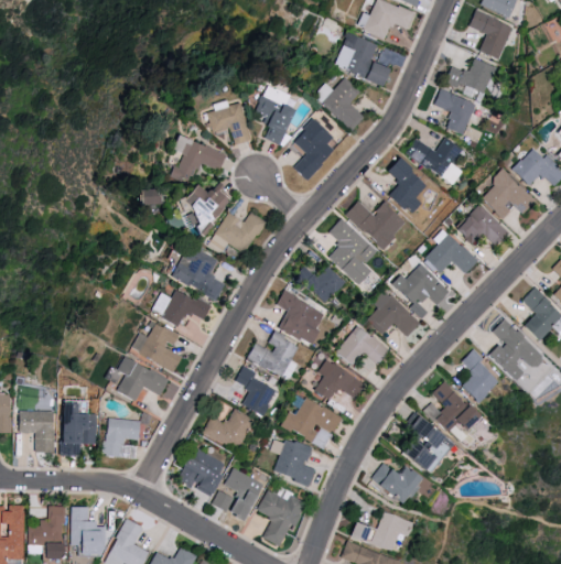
[(414,12),(381,0),(375,0),(369,15),(362,12),(356,28),(386,39),(392,23),(408,30),(414,12)]
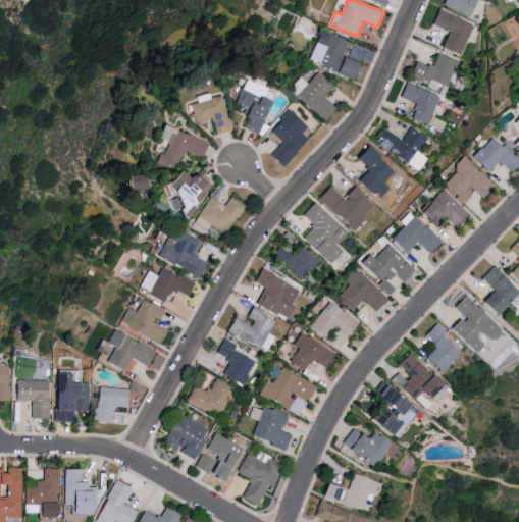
[(444,0),(443,4),(471,16),(477,0),(444,0)]
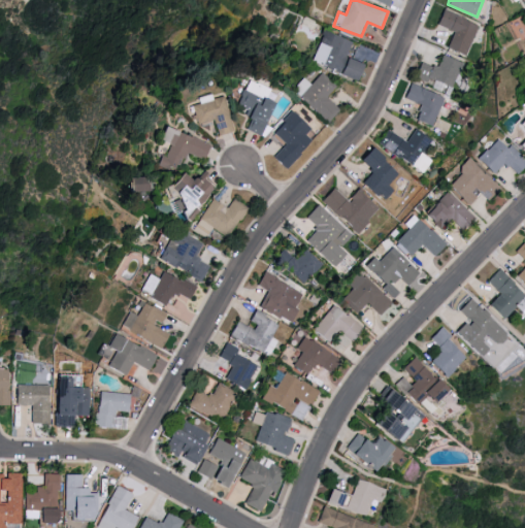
[(438,26),(455,31),(449,50),(468,57),(480,24),(444,10),(438,26)]
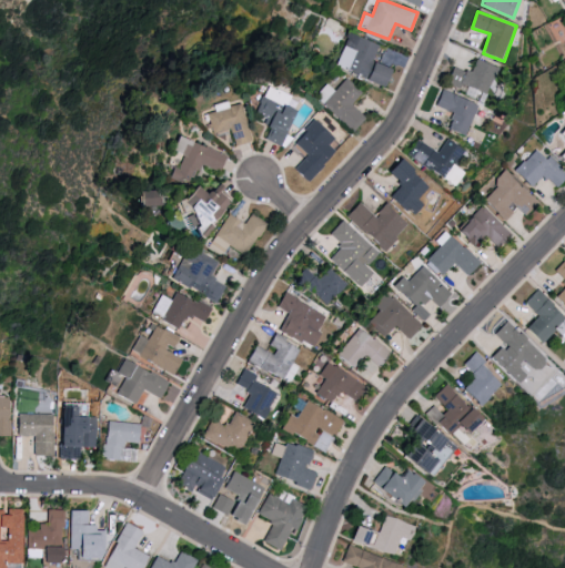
[(336,69),(384,84),(390,69),(374,63),(381,43),(349,33),(336,69)]
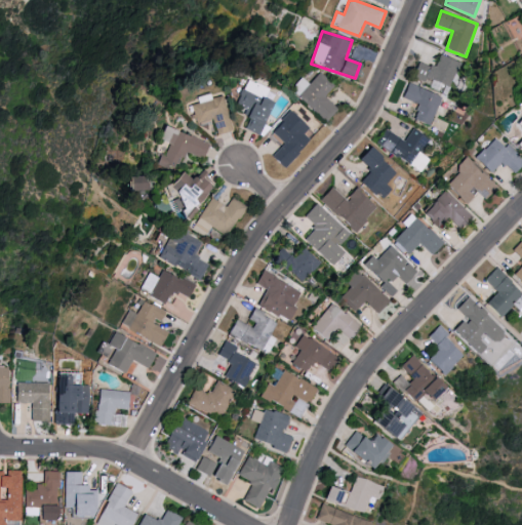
[(437,68),(418,62),(414,79),(427,82),(428,79),(452,87),(460,62),(440,55),(437,68)]
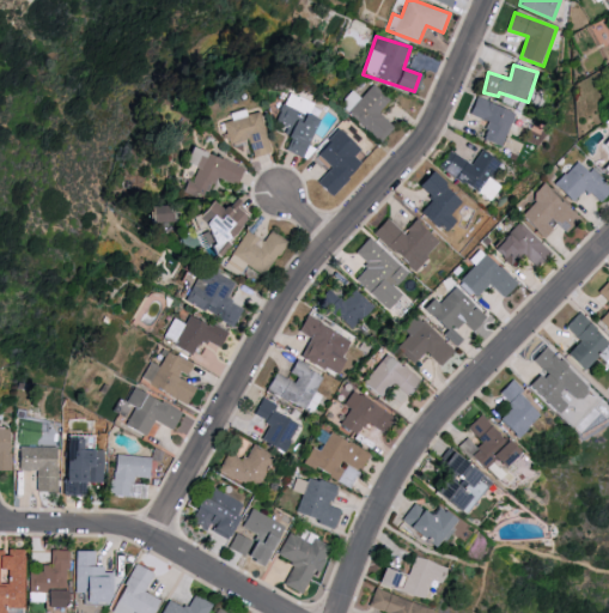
[(363,98),(353,90),(340,104),(382,143),(396,128),(379,113),(393,99),(375,84),(363,98)]
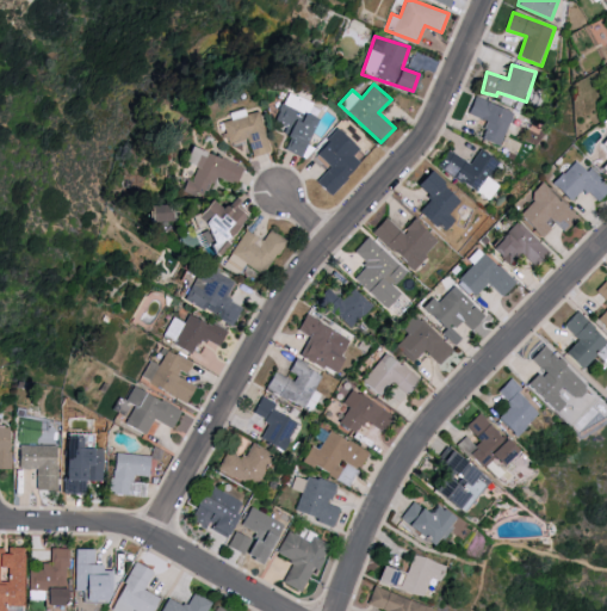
[(286,150),(302,156),(322,106),(289,93),(277,122),(290,128),(286,137),(291,140),(286,150)]
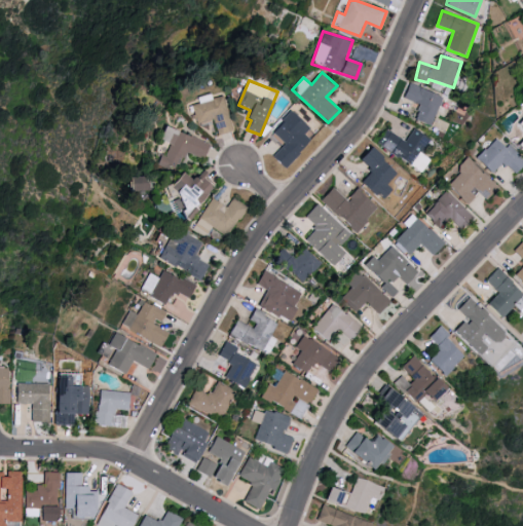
[(432,126),(443,98),(410,83),(404,98),(420,105),(415,119),(432,126)]
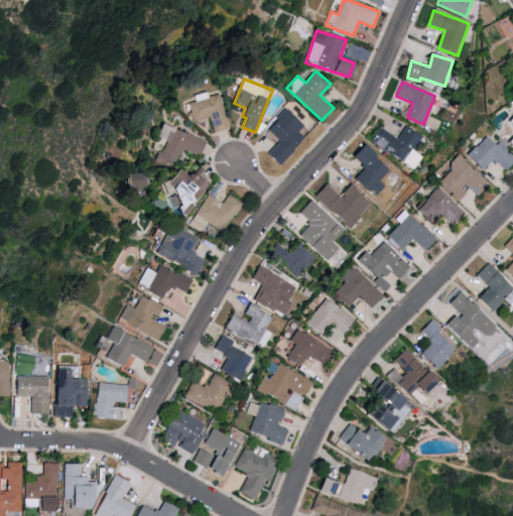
[(221,94),(210,97),(209,94),(189,99),(195,121),(210,117),(214,133),(230,129),(221,94)]
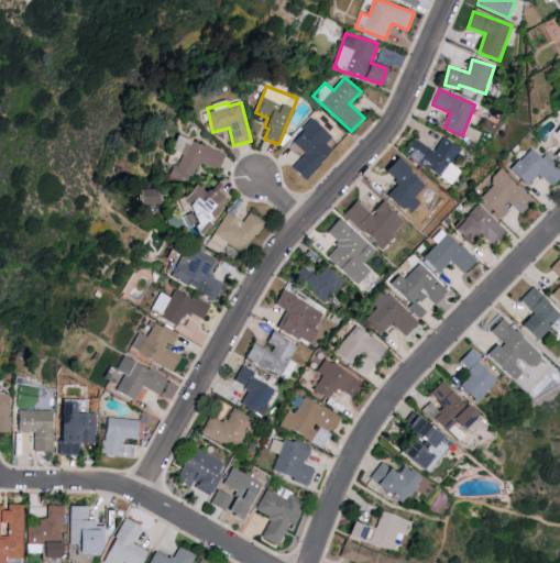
[(332,138),(313,119),(293,141),(307,154),(293,168),(306,179),(333,150),(327,143),(332,138)]
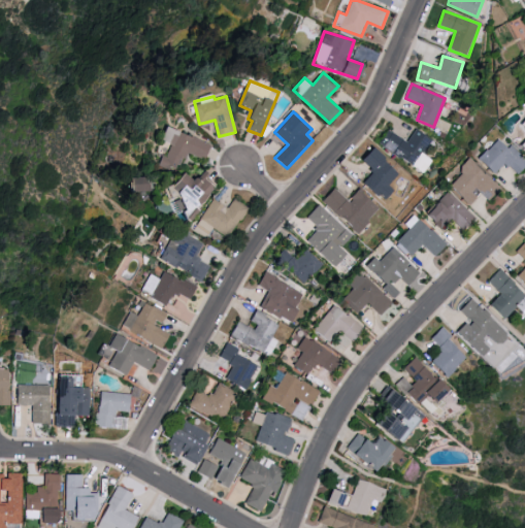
[(186,152),(206,160),(211,144),(164,127),(159,141),(171,145),(167,156),(162,155),(158,165),(177,172),(186,152)]
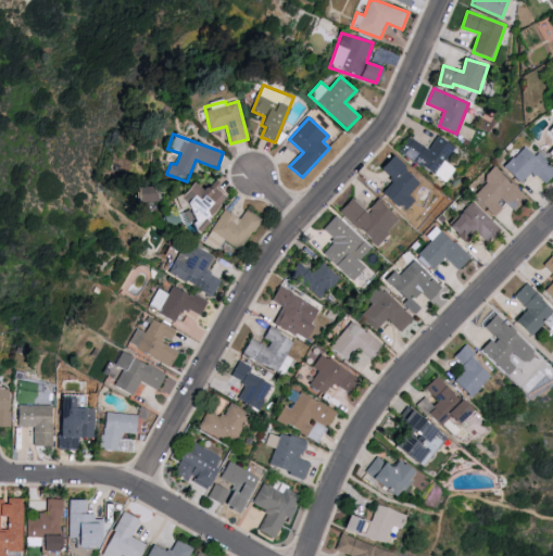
[(429,149),(409,136),(399,152),(449,184),(457,168),(449,163),(457,149),(438,137),(429,149)]
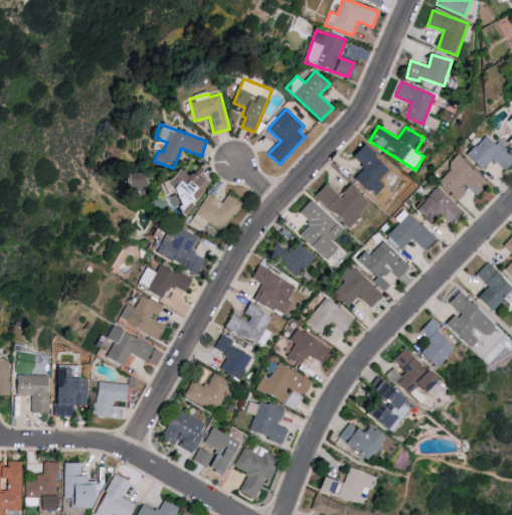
[(467,156),(483,170),(493,159),(506,171),(511,164),(511,152),(500,141),(496,145),(486,135),(467,156)]
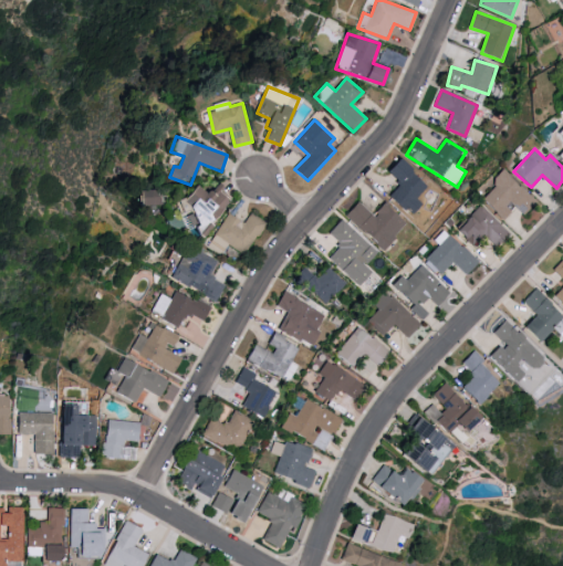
[(424,203),(418,198),(429,187),(398,158),(385,171),(399,185),(391,196),(413,216),(424,203)]
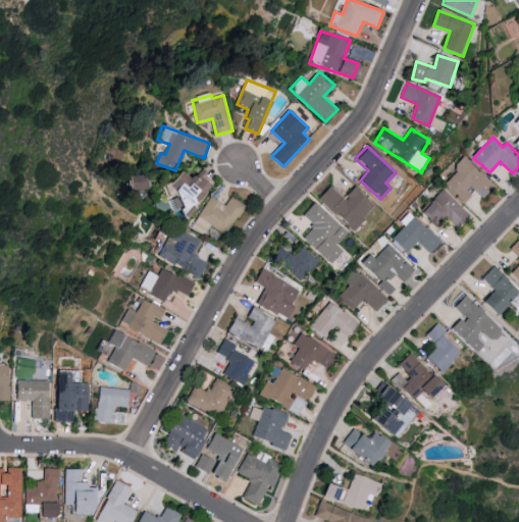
[(446,184),(465,203),(475,193),(477,196),(484,189),(489,194),(496,187),(465,156),(453,167),(457,172),(446,184)]
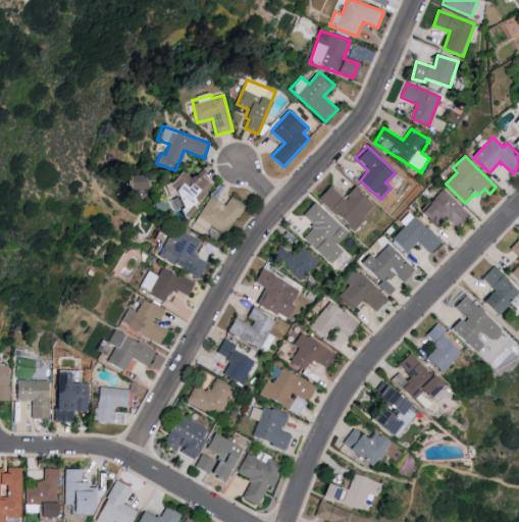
[(165,189),(188,207),(210,180),(199,170),(192,180),(179,170),(165,189)]
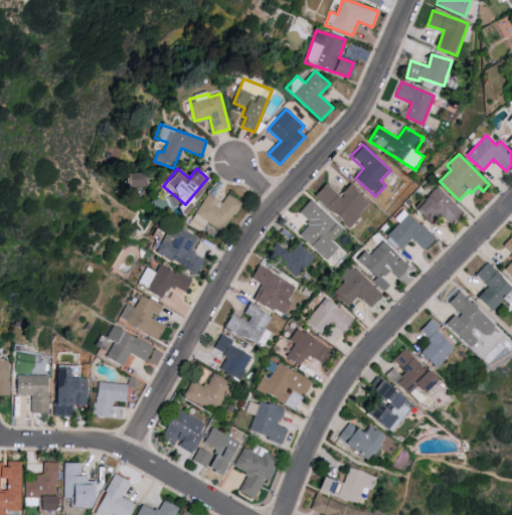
[(127,188),(145,187),(144,173),(127,174),(127,188)]
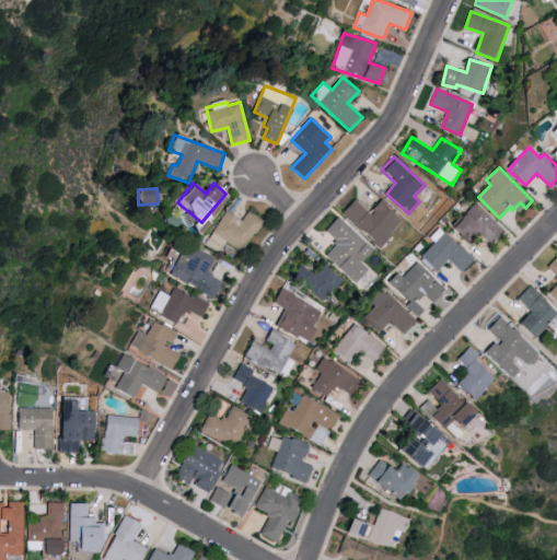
[(382,201),(371,213),(356,199),(343,213),(380,247),(404,221),(382,201)]
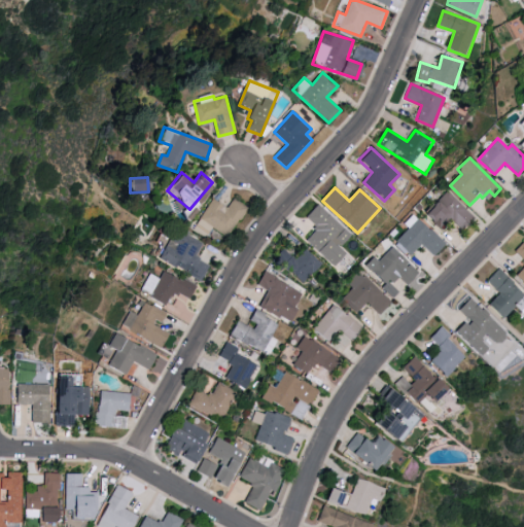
[(425,215),(442,230),(452,218),(463,229),(476,215),(448,190),(425,215)]
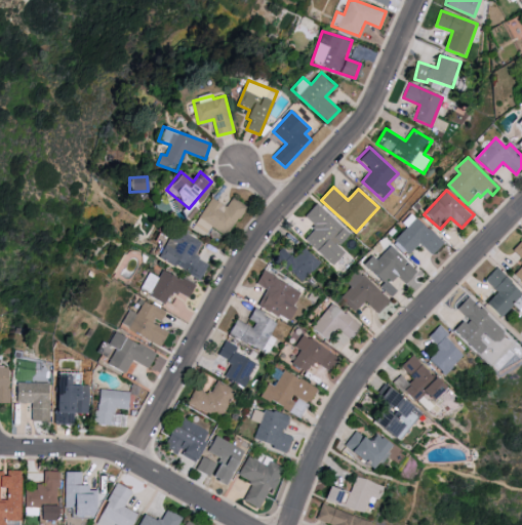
[(212,199),(200,218),(228,237),(247,207),(234,198),(227,208),(212,199)]
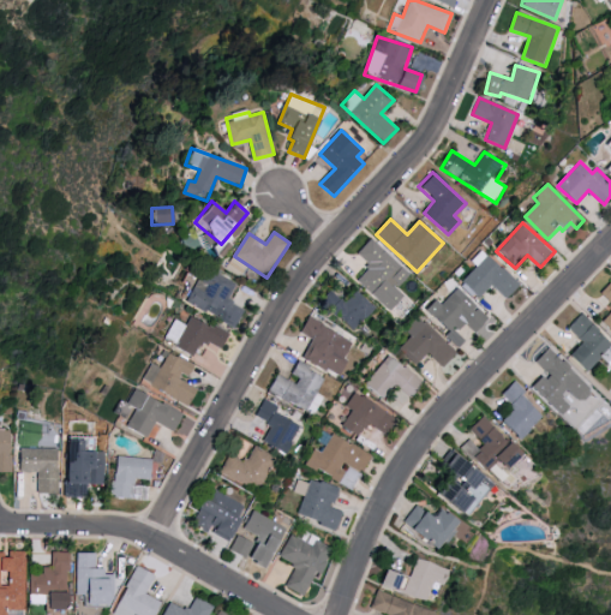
[(358,254),(371,264),(357,281),(390,311),(405,296),(397,288),(411,274),(372,238),(358,254)]
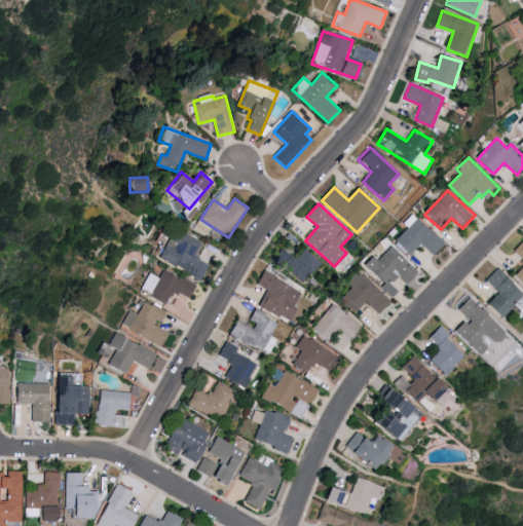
[(446,243),(420,217),(396,240),(410,256),(422,243),(435,256),(446,243)]
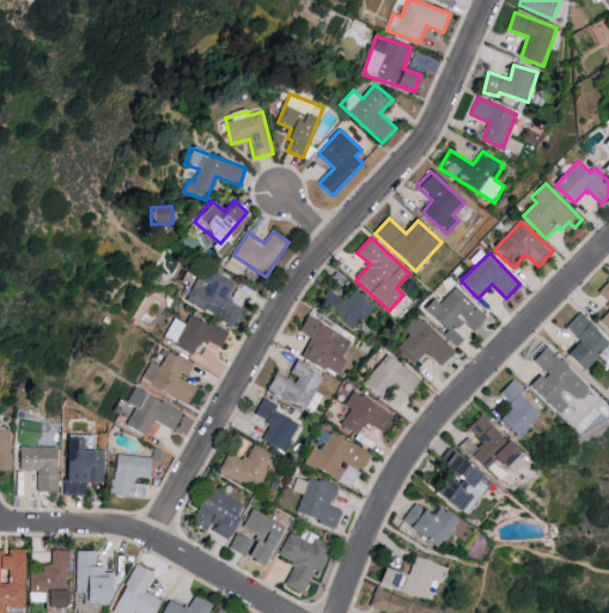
[(227,299),(236,281),(202,266),(186,303),(235,326),(244,308),(227,299)]
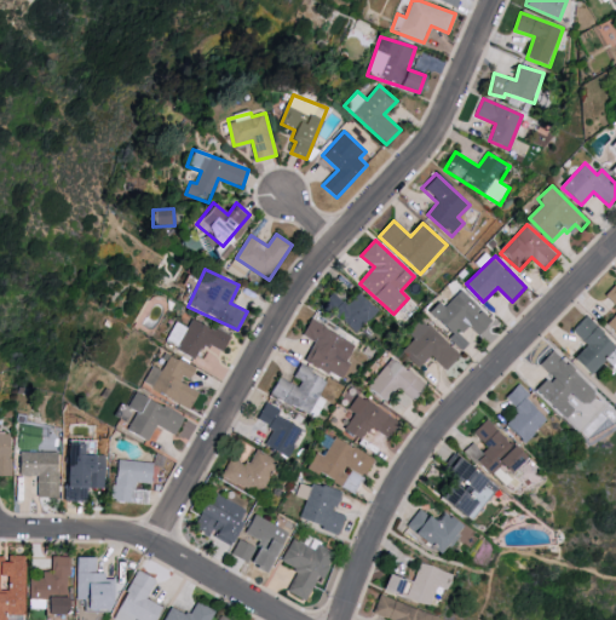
[(481,336),(494,321),(462,290),(445,306),(439,302),(429,314),(465,349),(471,343),(461,334),(470,326),(481,336)]
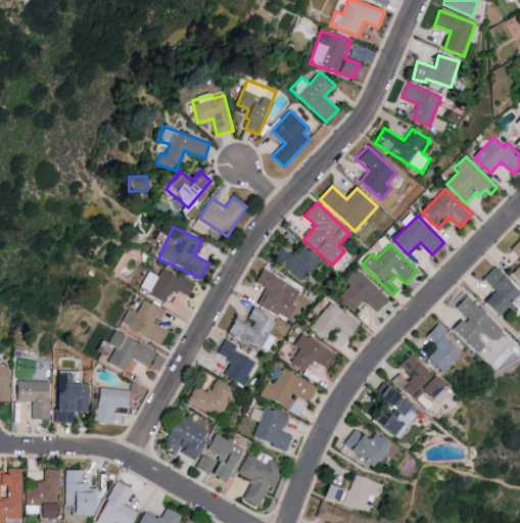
[(321,263),(304,247),(294,257),(282,246),(273,256),(300,283),(321,263)]
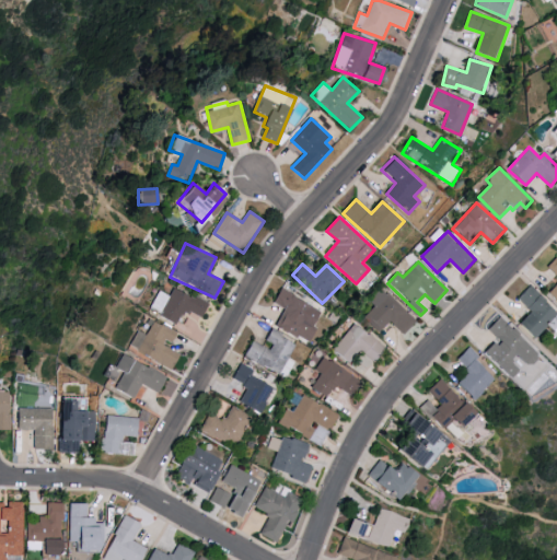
[(556,310),(531,287),(519,300),(532,312),(520,325),(535,339),(548,325),(556,331),(556,310)]
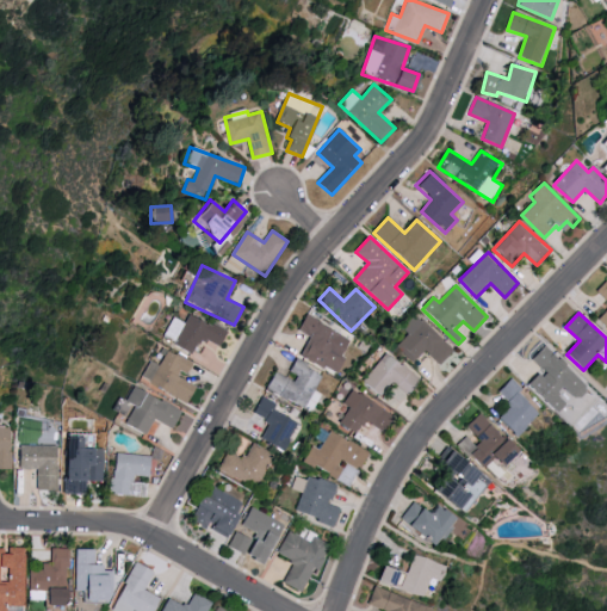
[(227,332),(189,314),(184,323),(172,318),(163,335),(174,340),(172,345),(192,356),(200,338),(220,347),(227,332)]
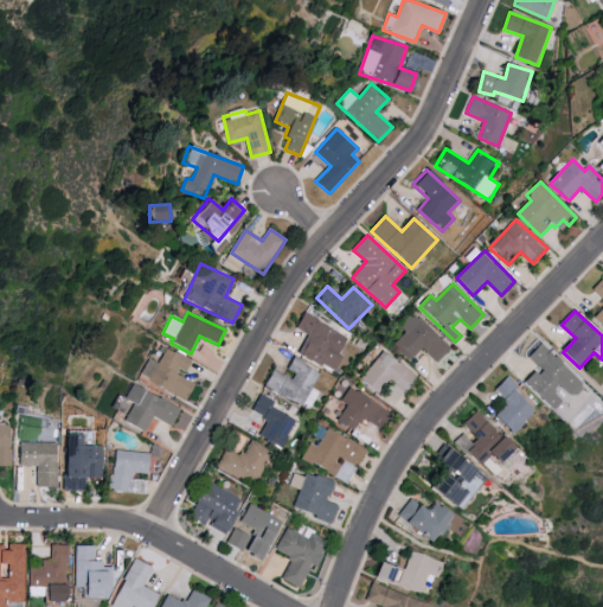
[(411,360),(423,349),(438,363),(453,349),(415,312),(401,327),(405,332),(393,345),(411,360)]
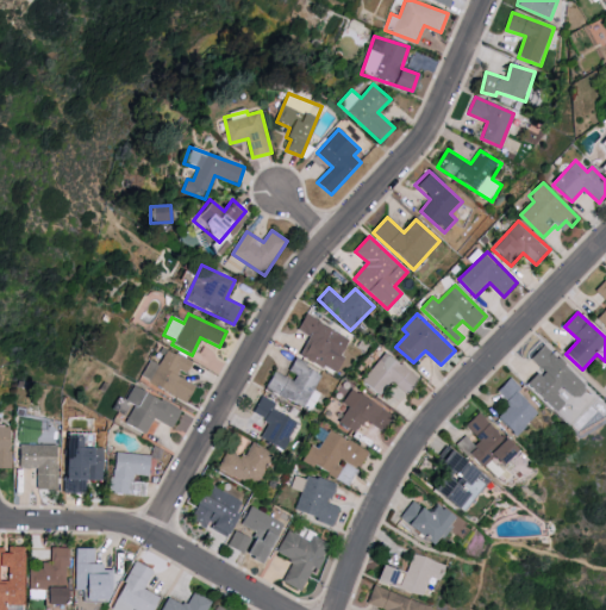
[(336,374),(344,358),(342,356),(350,337),(305,316),(298,330),(310,336),(299,356),(336,374)]
